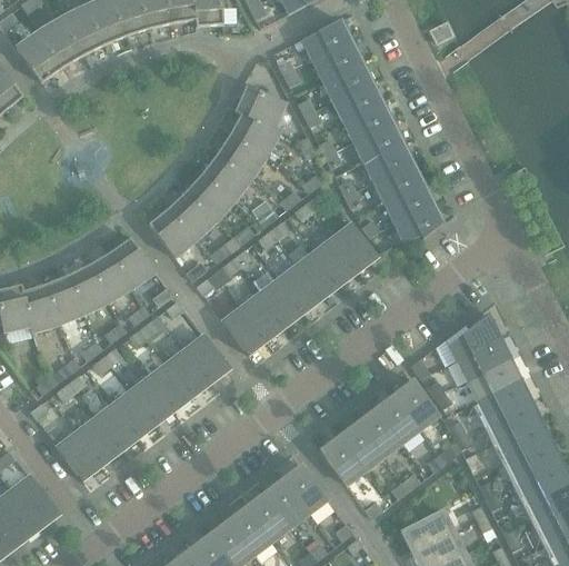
[(27,13),(41,2),(39,0),(28,0),(21,6),(27,13)]
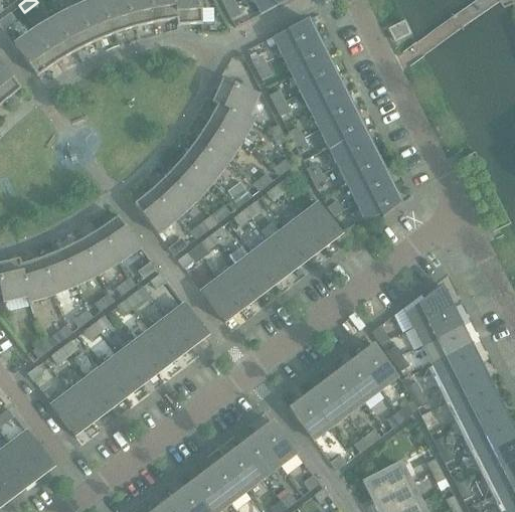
[(115,33),(102,0),(91,0),(78,5),(95,40),(115,33)]
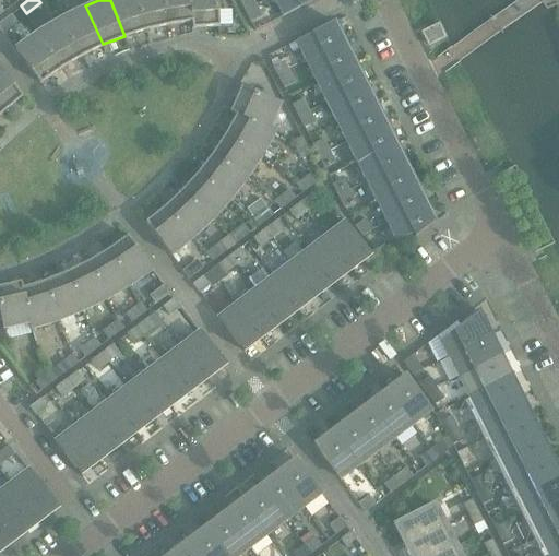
[(146,28),(139,0),(110,0),(125,36),(146,28)]
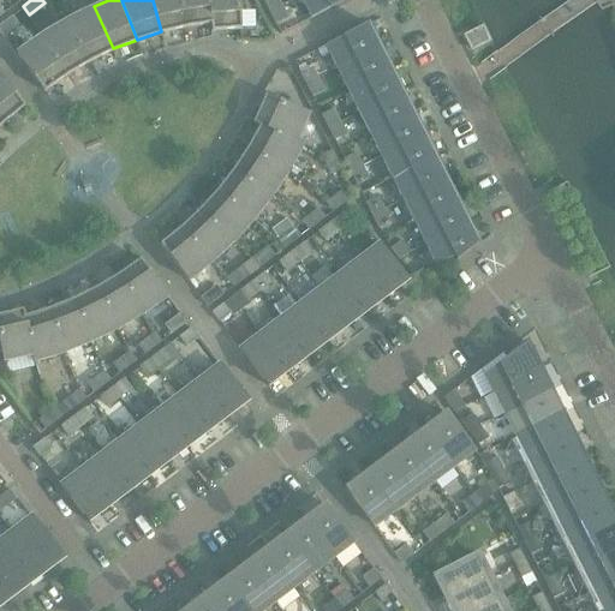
[(186,25),(181,0),(153,0),(161,31),(186,25)]
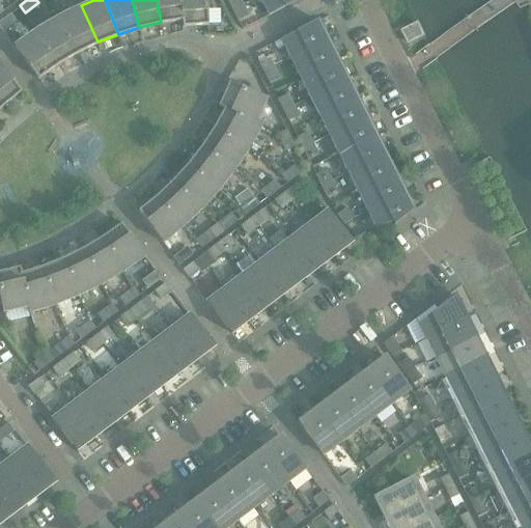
[(182,19),(180,0),(157,0),(161,22),(182,19)]
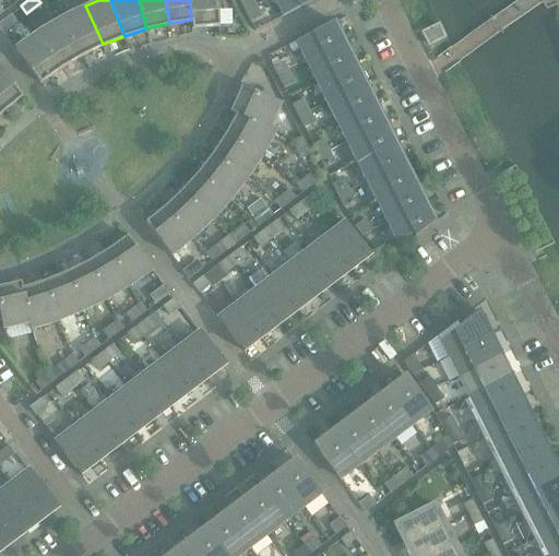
[(218,24),(218,0),(190,0),(191,20),(192,26),(218,24)]
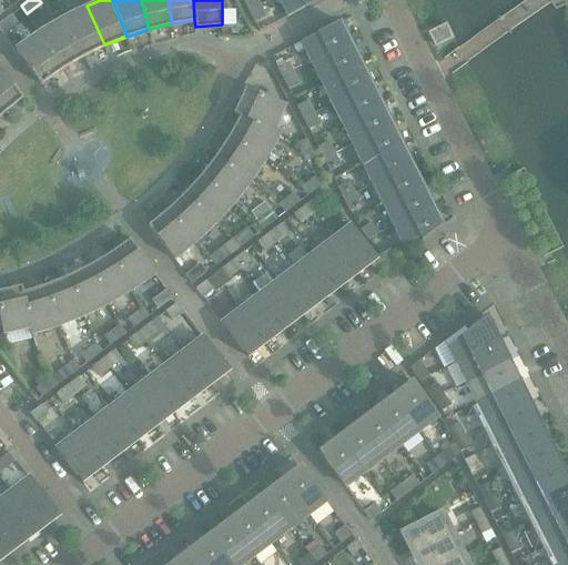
[(280,0),(287,14),(316,0),(280,0)]
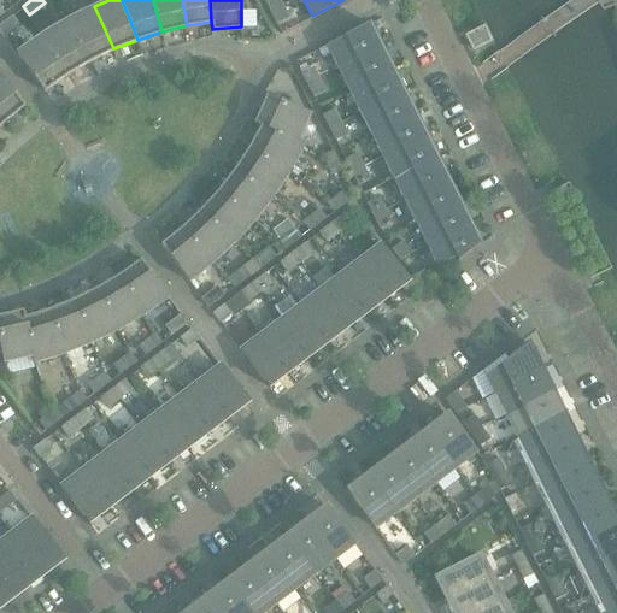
[(288,16),(282,3),(270,9),(276,22),(288,16)]
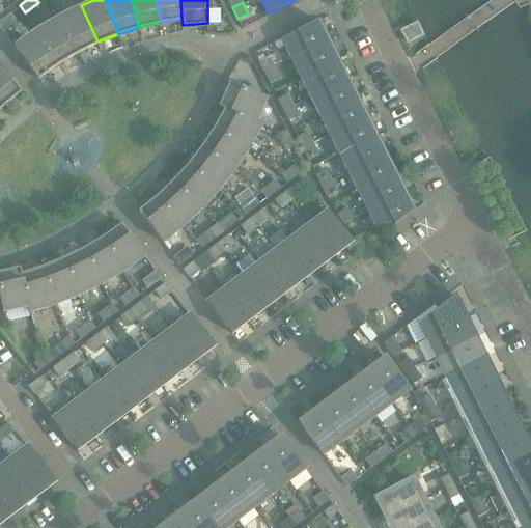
[(98,42),(81,5),(58,17),(77,52),(98,42)]
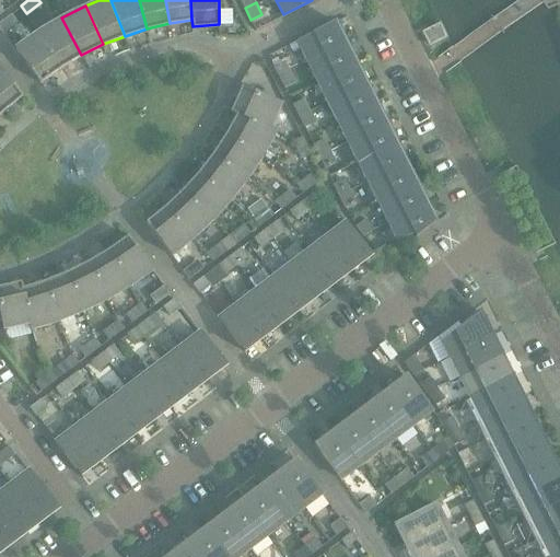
[(0,27),(3,32),(18,21),(11,13),(0,21),(0,27)]
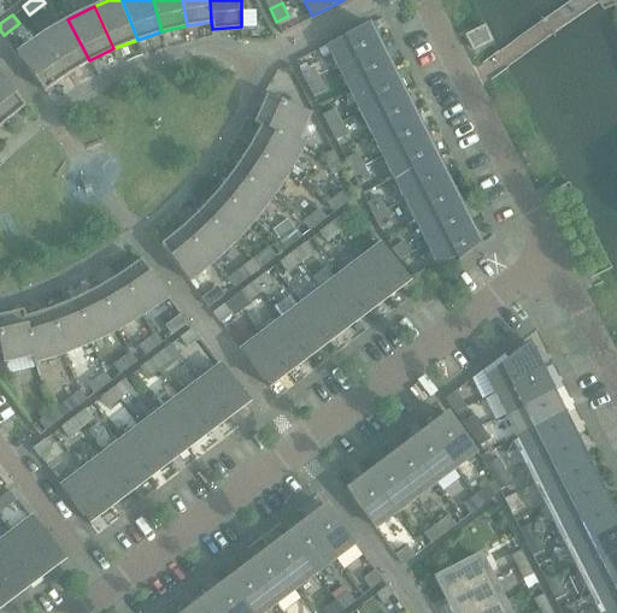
[(89,60),(68,19),(42,34),(66,74),(81,65),(89,60)]
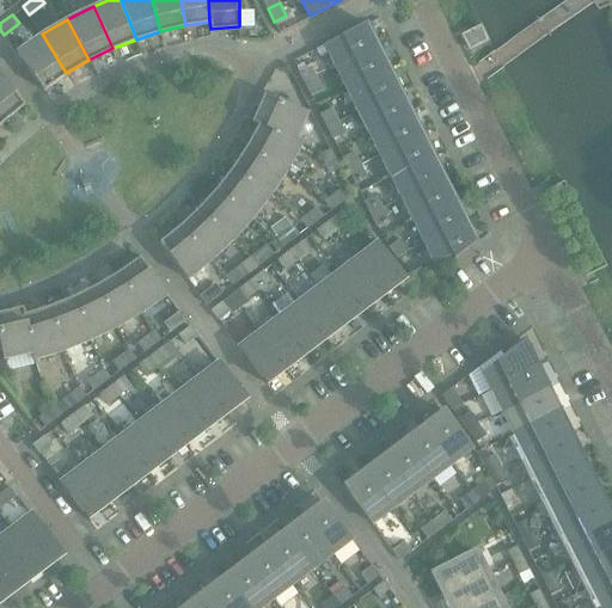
[(378,44),(380,43),(374,32),(372,32),(366,22),(324,43),(335,66),(378,44)]
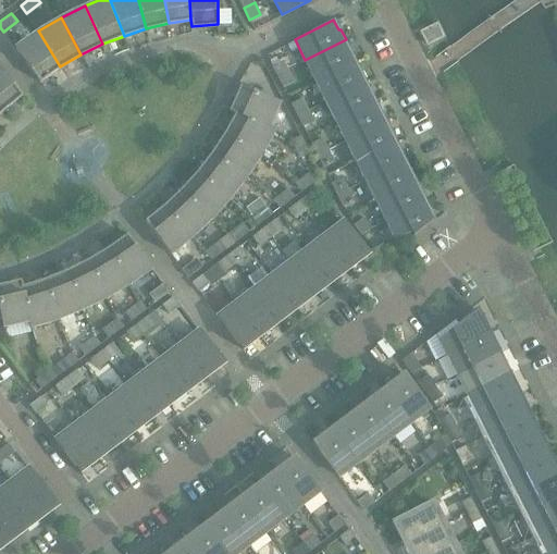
[(436,23),(431,25),(421,31),(428,44),(443,35),(436,23)]
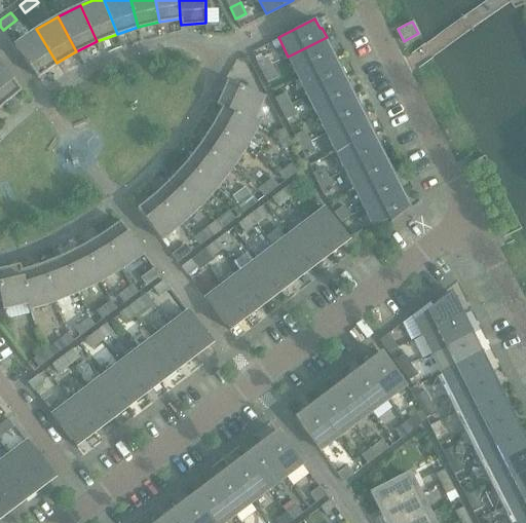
[(57,63),(36,29),(14,44),(38,76),(57,63)]
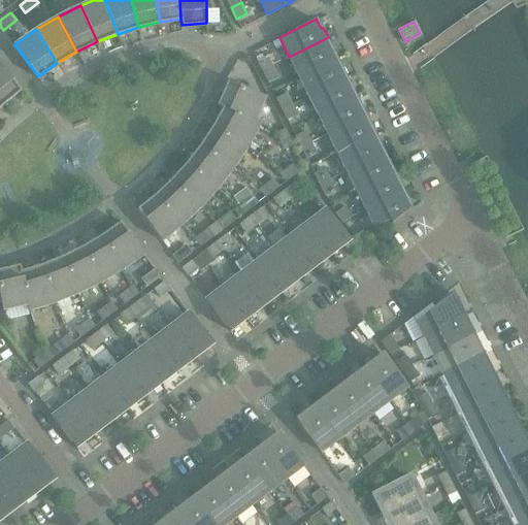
[(298,75),(335,57),(337,56),(332,46),(330,47),(326,38),(289,57),(298,75)]
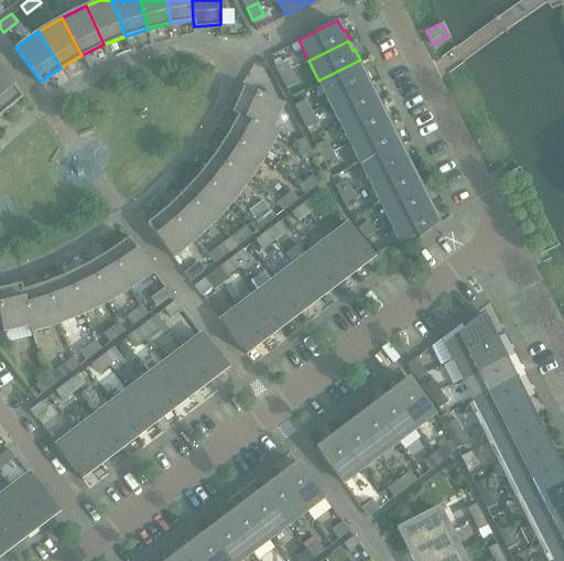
[(286,57),(281,47),(270,54),(272,57),(274,63),(285,57),(286,57)]
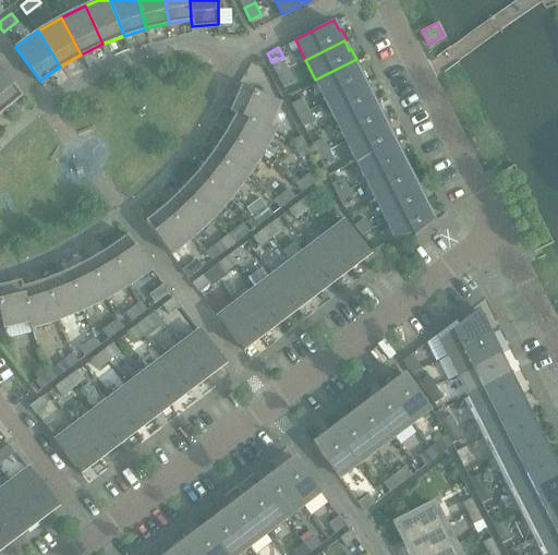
[(288,69),(282,57),(271,62),(278,74),(288,69)]
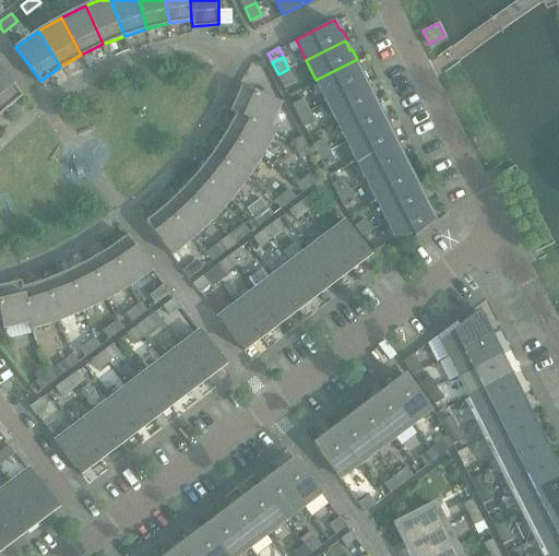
[(365,80),(367,80),(361,69),(359,70),(355,60),(316,80),(326,101),(365,80)]
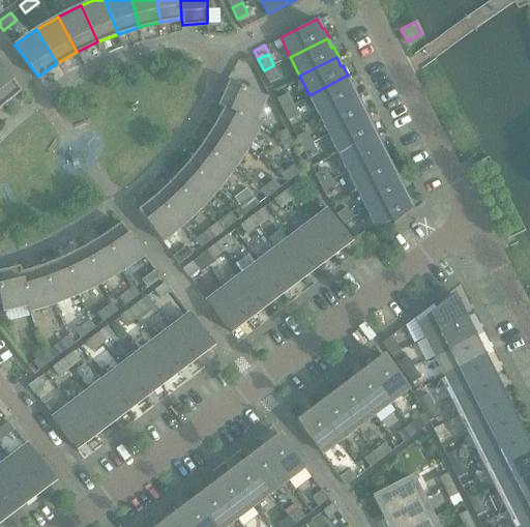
[(21,90),(6,70),(5,70),(0,62),(0,101),(2,105),(21,90)]
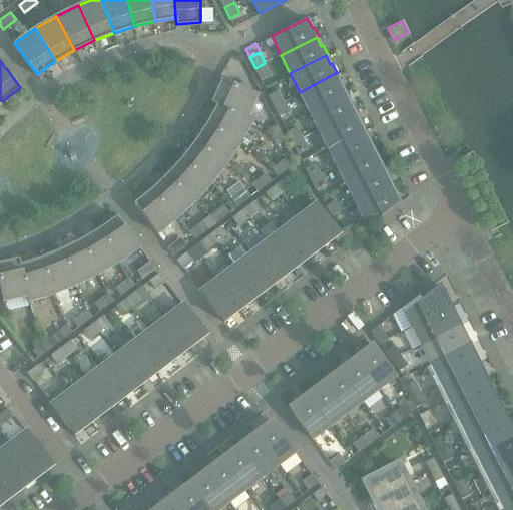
[(271,74),(265,63),(255,68),(261,78),(271,74)]
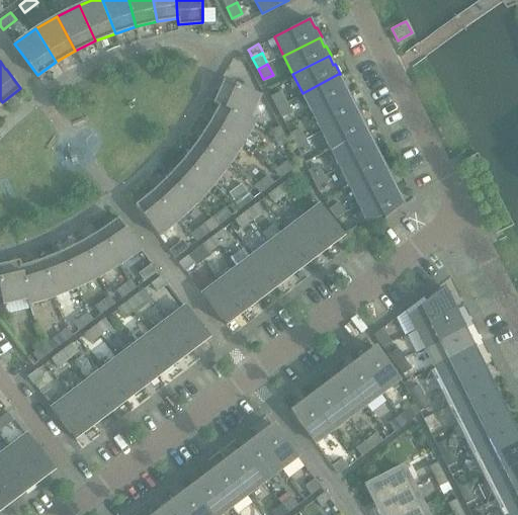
[(347,93),(349,92),(344,82),(342,83),(338,74),(303,93),(312,111),(347,93)]
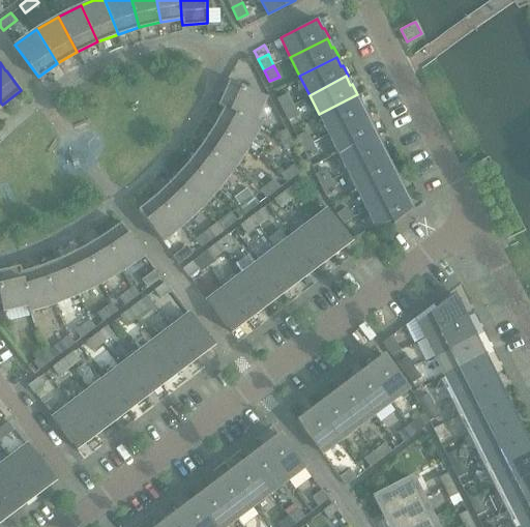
[(255,119),(265,96),(251,91),(251,90),(228,81),(217,104),(224,107),(255,119)]
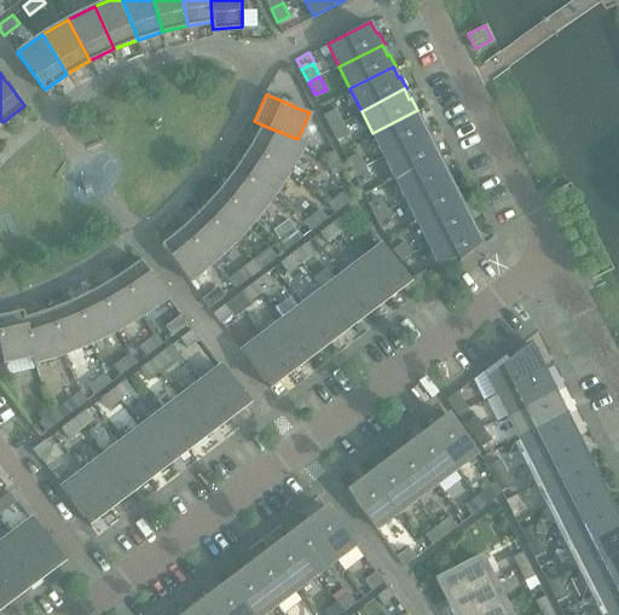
[(342,120),(335,108),(324,114),(330,126),(342,120)]
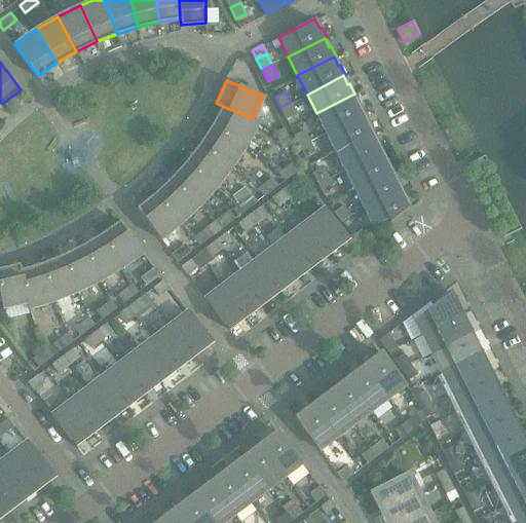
[(326,132),(363,113),(364,112),(360,103),(358,103),(352,95),(316,113),(326,132)]
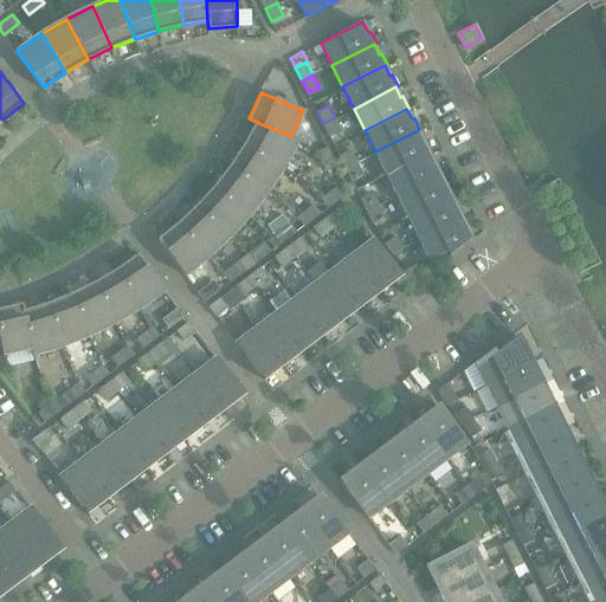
[(341,130),(335,117),(323,123),(329,136),(341,130)]
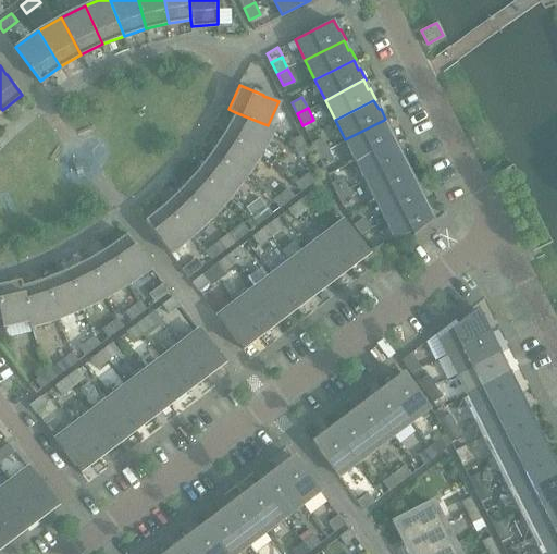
[(260,154),(273,128),(268,125),(235,112),(224,132),(260,154)]
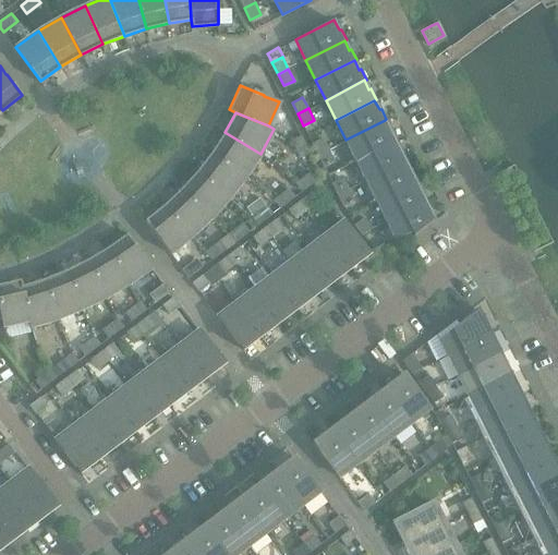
[(355,160),(395,141),(397,140),(391,129),(389,130),(385,120),(346,140),(355,160)]
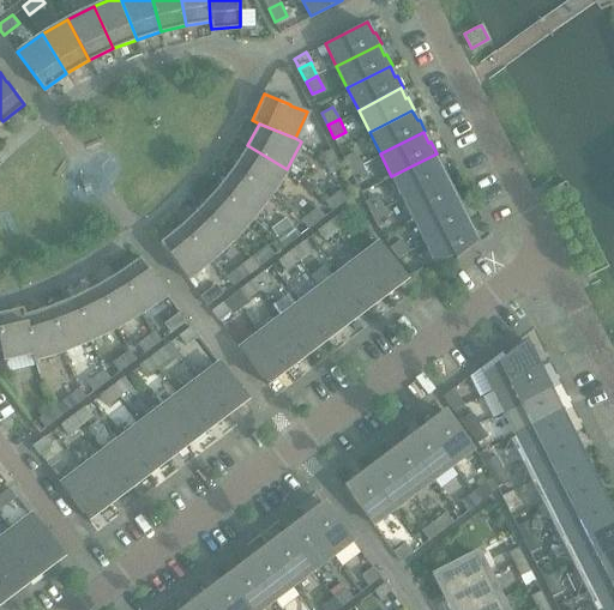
[(271,193),(287,169),(247,145),(233,167),(271,193)]
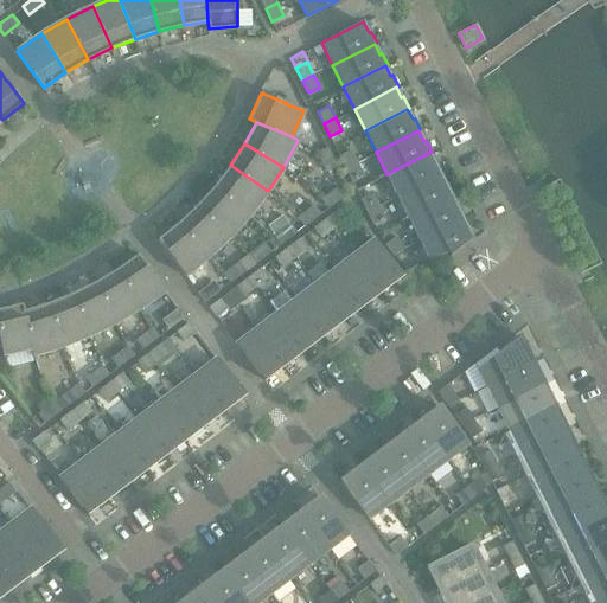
[(336,165),(327,147),(318,152),(326,170),(336,165)]
